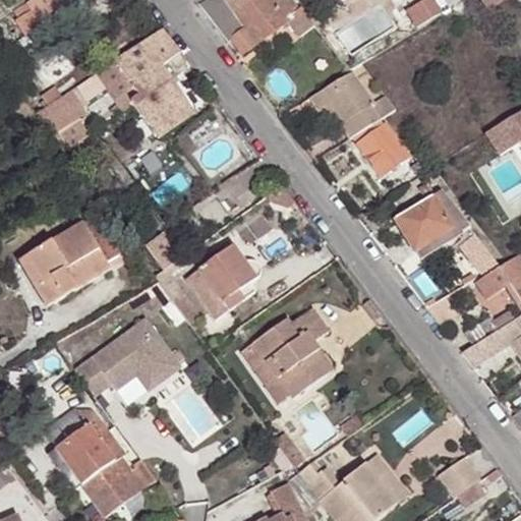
[(60,6),(56,0),(32,0),(15,10),(21,19),(26,16),(32,24),(40,19),(60,6)]
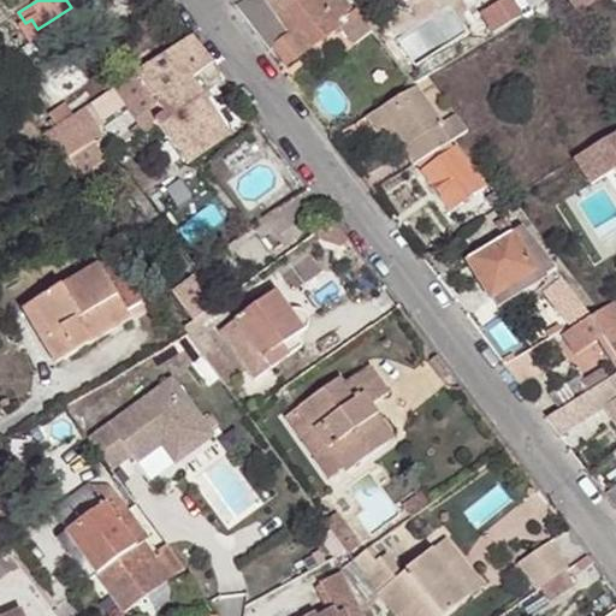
[(225,0),(234,11),(252,0),(225,0)]
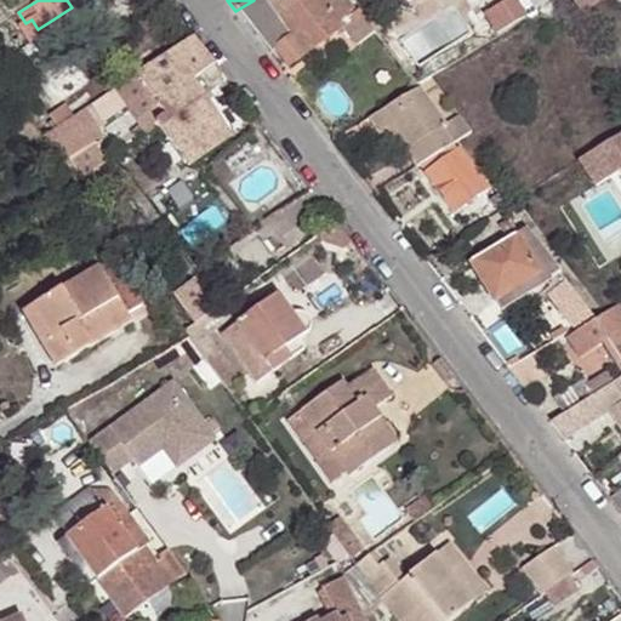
[(254,0),(235,11),(272,58),(277,53),(289,69),(328,39),(318,27),(334,16),(330,9),(341,0),(254,0)]
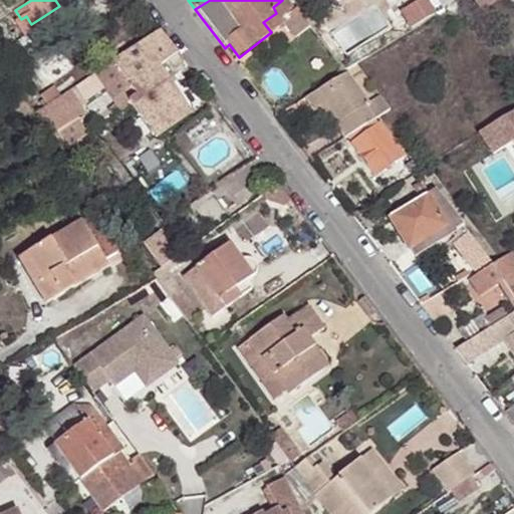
[(419,0),(401,11),(411,29),(436,13),(426,0),(419,0)]
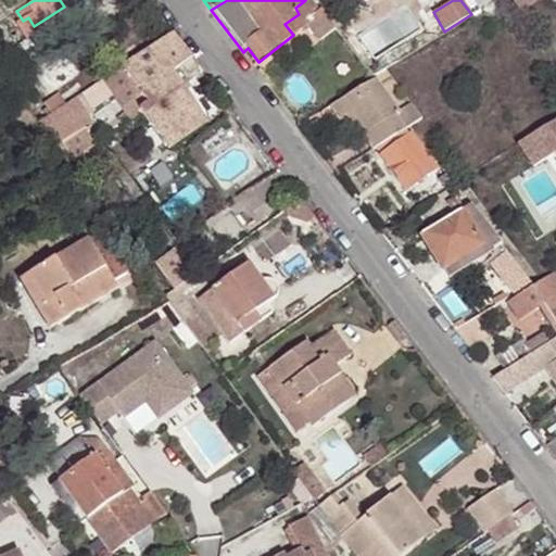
[(48,33),(71,19),(64,7),(42,21),(34,26),(28,17),(23,21),(16,25),(26,39),(45,27),(48,33)]
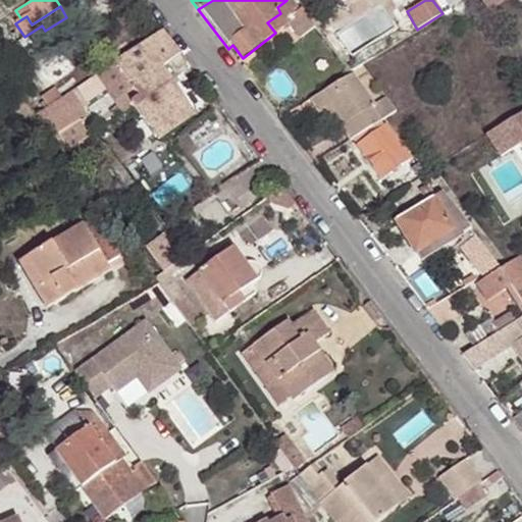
[(341,82),(350,74),(301,9),(290,16),(319,56),(322,55),(341,82)]
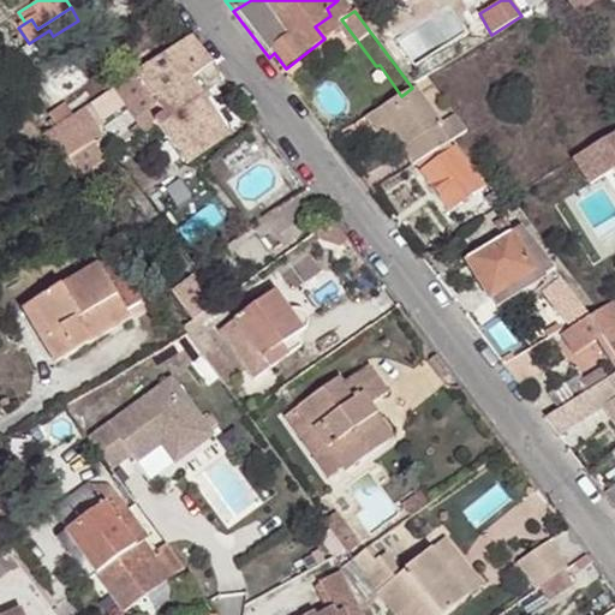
[(210,61),(190,35),(150,63),(153,70),(139,81),(165,115),(153,125),(181,166),(227,135),(187,78),(210,61)]
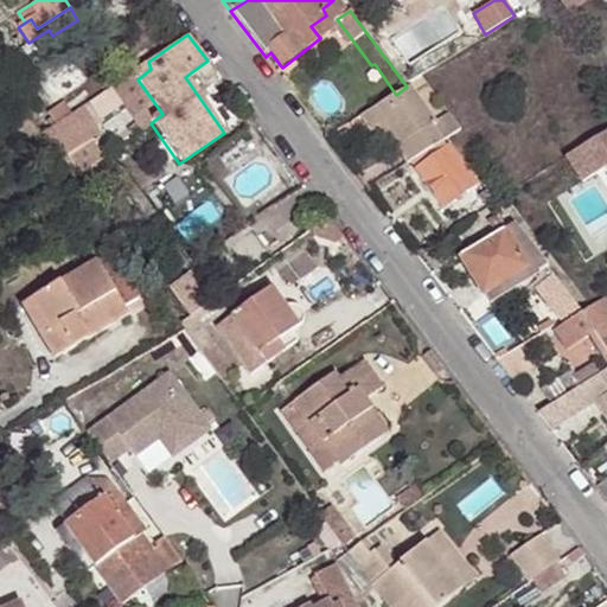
[(433,126),(407,87),(396,95),(374,108),(357,119),(370,135),(384,126),(400,147),(396,148),(407,165),(410,163),(442,144),(453,138),(461,132),(451,116),(433,126)]
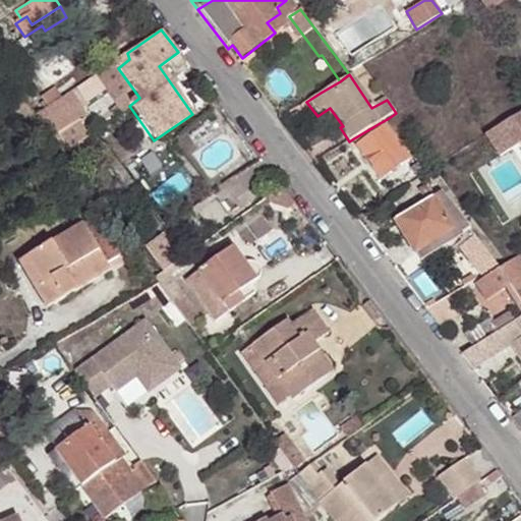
[(76,89),(35,117),(53,141),(61,136),(69,149),(102,126),(76,89)]
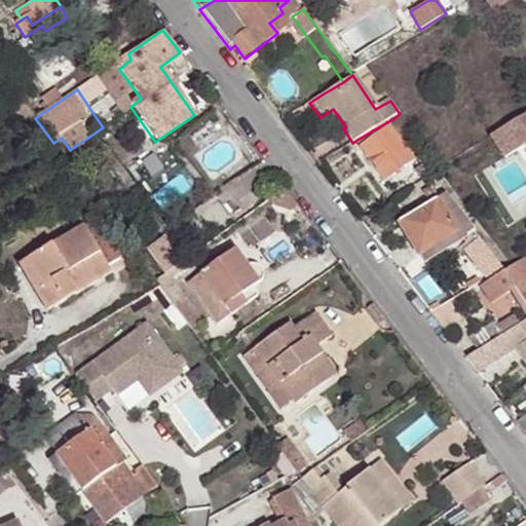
[(25,124),(35,118),(22,96),(10,102),(25,124)]
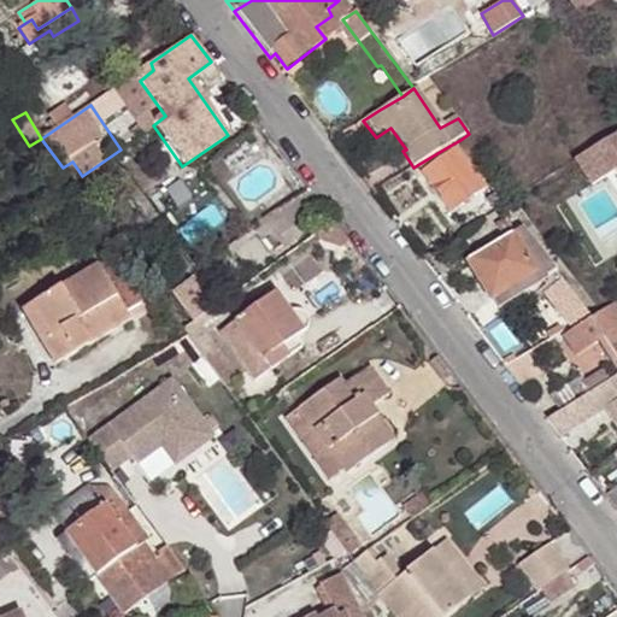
[(616,133),(576,158),(592,186),(616,170),(616,133)]
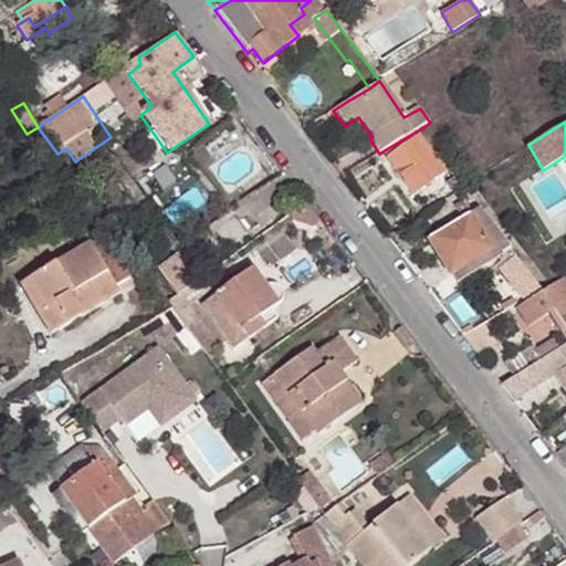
[(417,140),(412,134),(383,152),(413,194),(444,171),(419,138),(417,140)]
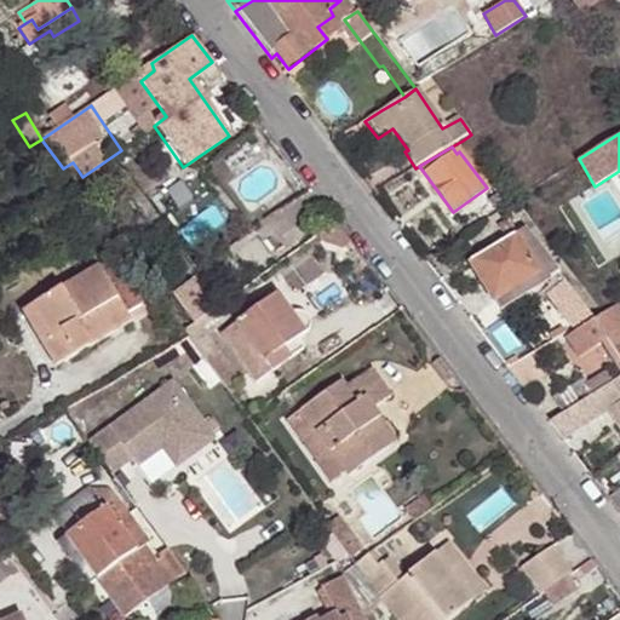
[(510,218),(498,225),(506,240),(518,233),(510,218)]
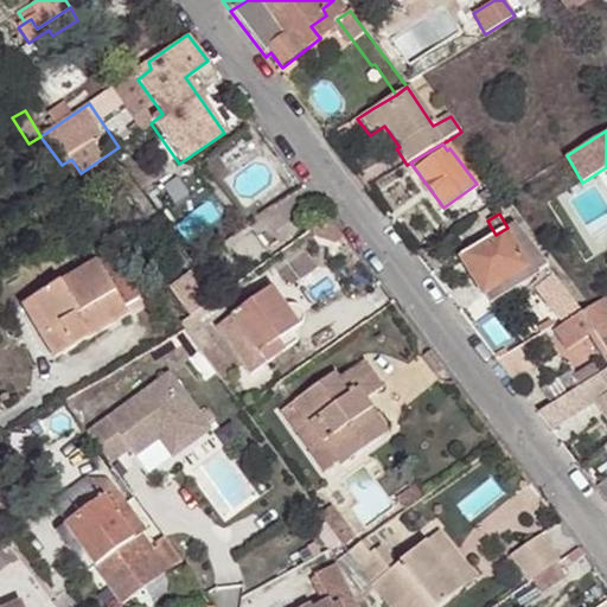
[(496,235),(460,256),(490,305),(537,276),(542,281),(551,273),(515,223),(508,228),(496,235)]
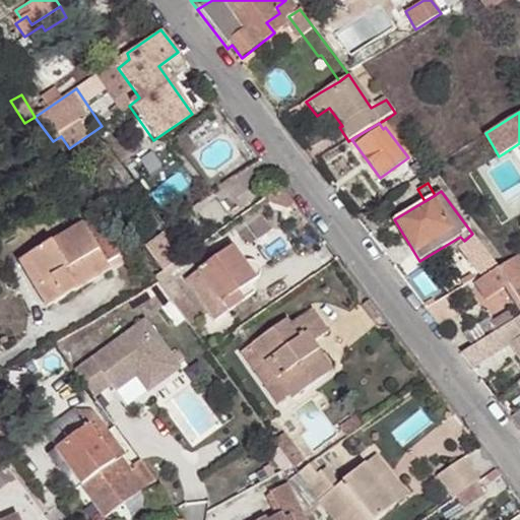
[(73,231),(24,259),(52,305),(116,267),(89,221),(73,231)]
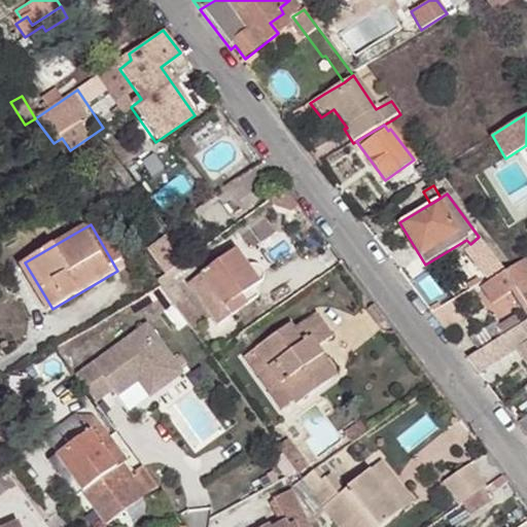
[(500,267),(479,237),(470,244),(464,248),(486,278),(511,261),(500,267)]
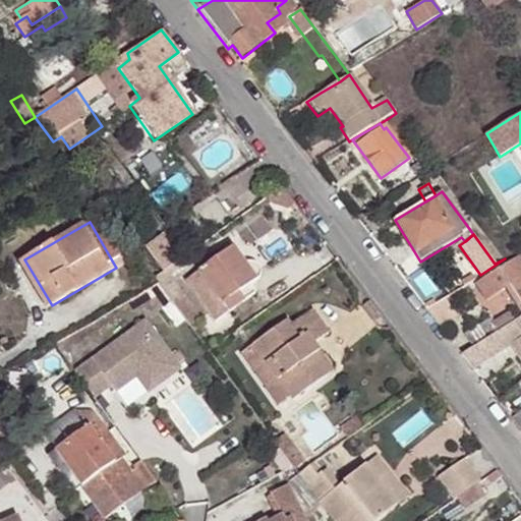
[(242,258),(231,244),(183,278),(209,313),(222,303),(228,310),(253,293),(247,285),(261,274),(262,269),(259,264),(253,258),(247,256),(242,258)]
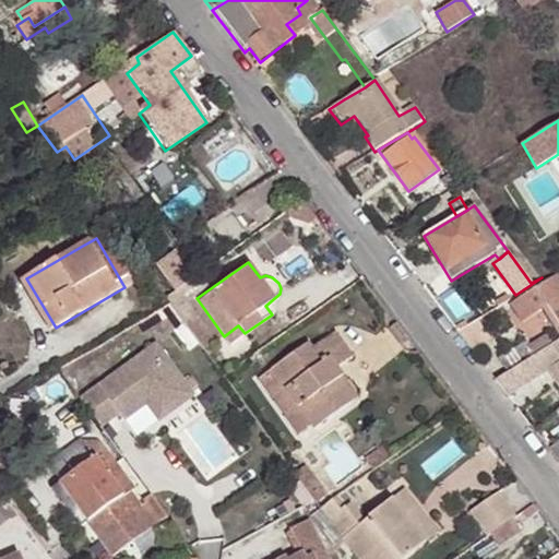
[(558,330),(558,286),(550,274),(509,302),(520,320),(538,308),(555,333),(558,330)]
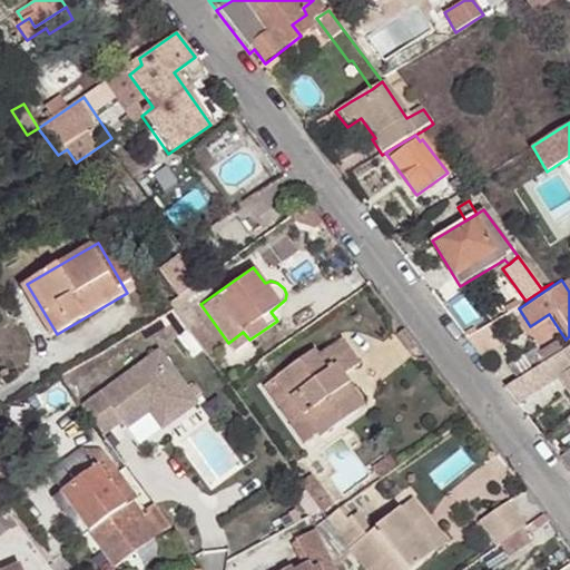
[(57,334),(27,284),(19,288),(48,338),(57,334)]
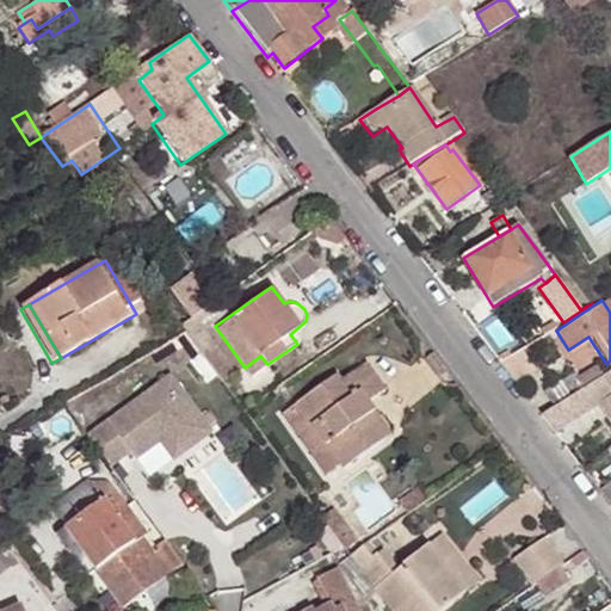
[(382,439),(365,417),(375,409),(366,397),(383,387),(365,362),(340,378),(335,372),(296,401),(340,464),(343,468),(382,439)]
